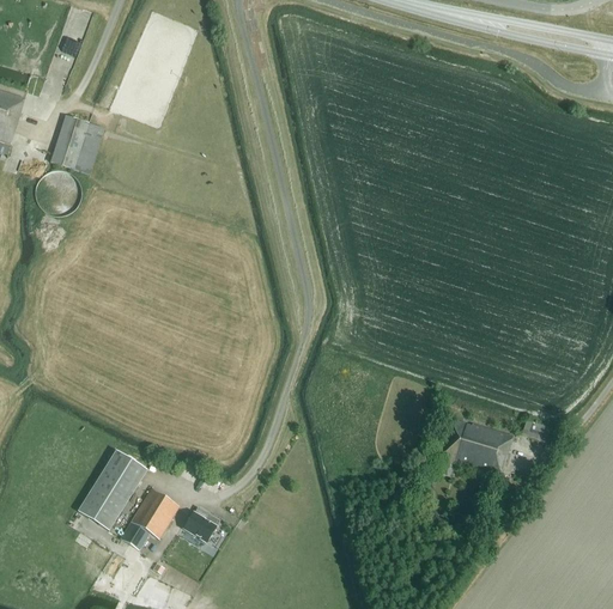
[(0,150),(7,152),(10,142),(25,97),(0,89),(0,150)]
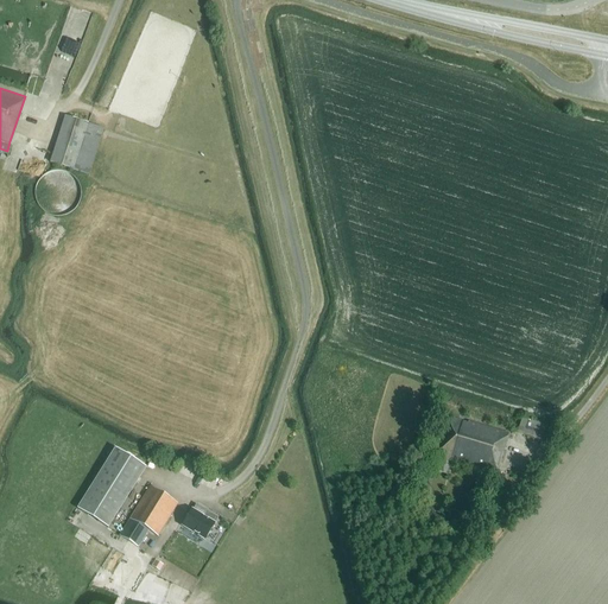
[(62,164),(74,167),(89,172),(103,125),(88,120),(83,119),(64,113),(50,159),(62,164)]
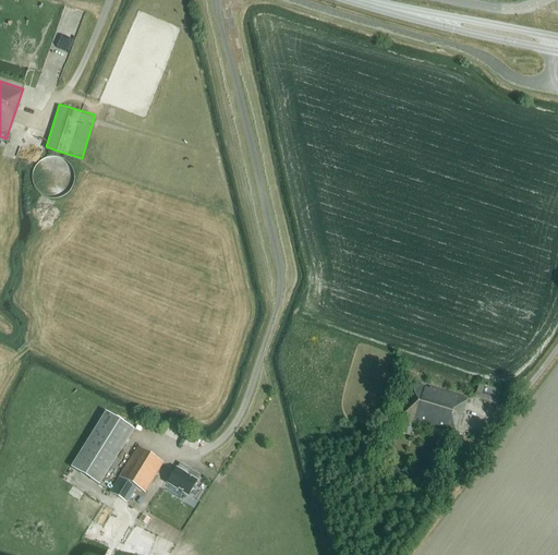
[(411,381),(400,417),(413,420),(413,422),(456,434),(466,396),(429,385),(429,386),(411,381)]
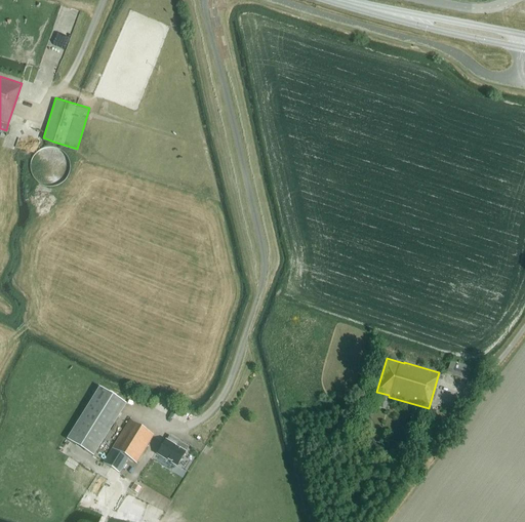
[(451,359),(447,368),(447,370),(452,372),(467,377),(471,365),(451,359)]
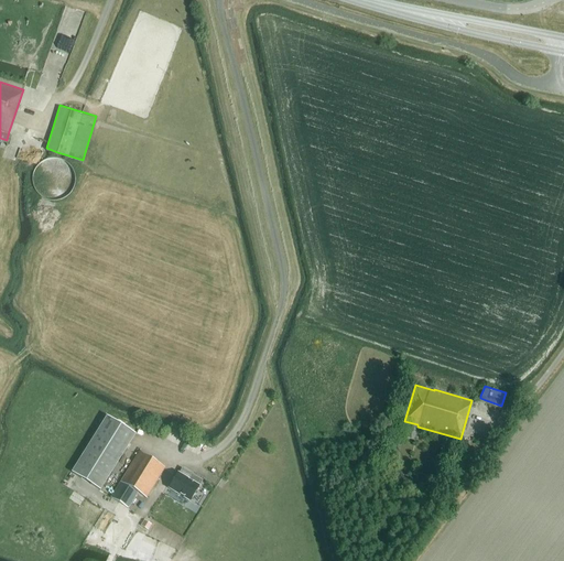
[(136,431),(107,413),(72,470),(100,487),(136,431)]
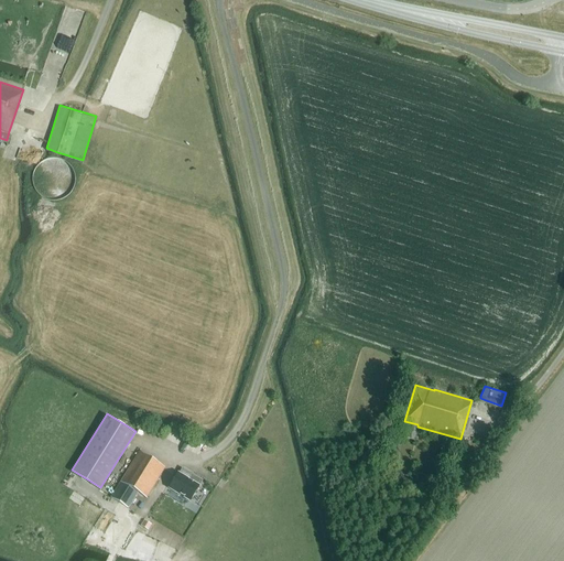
[(140,450),(121,478),(114,491),(127,499),(131,491),(133,487),(147,495),(149,491),(165,465),(140,450)]
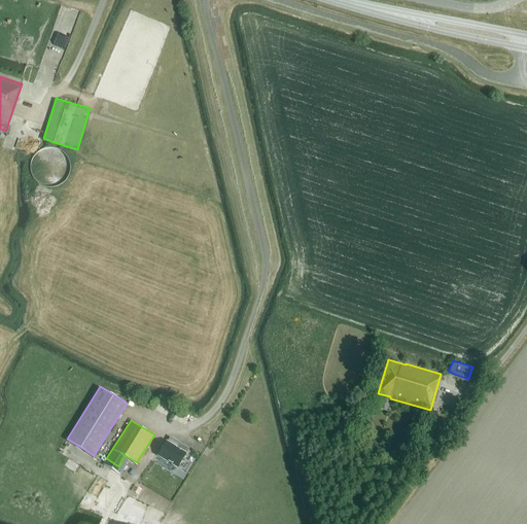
[(160,453),(157,457),(164,460),(166,457),(178,464),(188,447),(180,442),(177,447),(167,441),(160,453)]
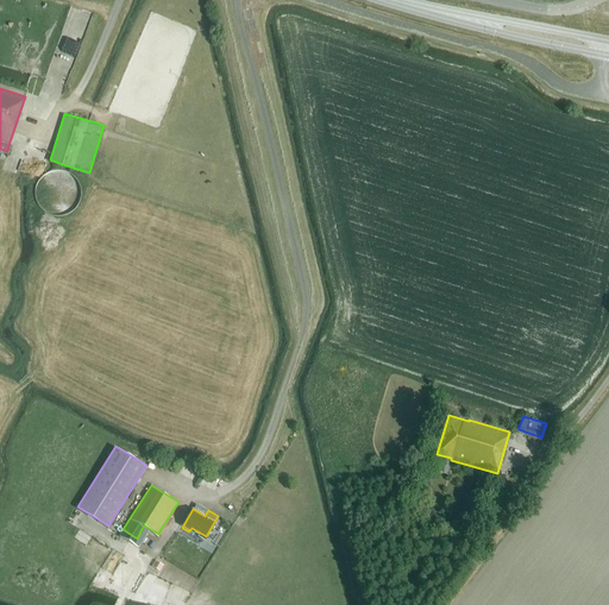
[(490,510),(485,521),(494,524),(498,515),(490,510)]
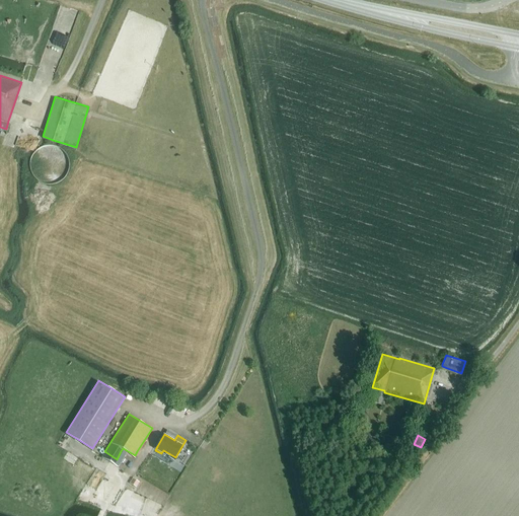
[(130,482),(136,485),(139,480),(133,475),(130,482)]
